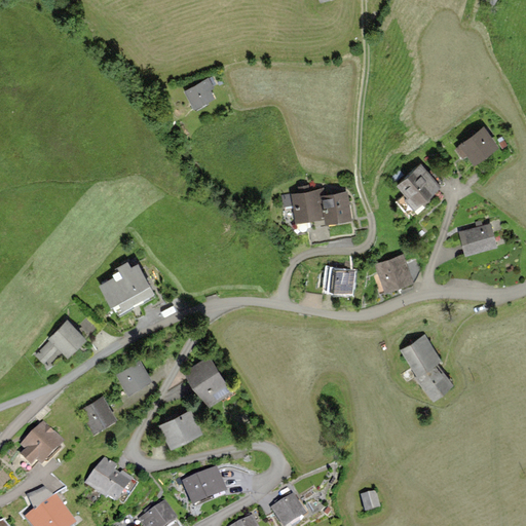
[(209,76),(184,89),(193,107),(215,95),(211,87),(214,85),(209,76)]
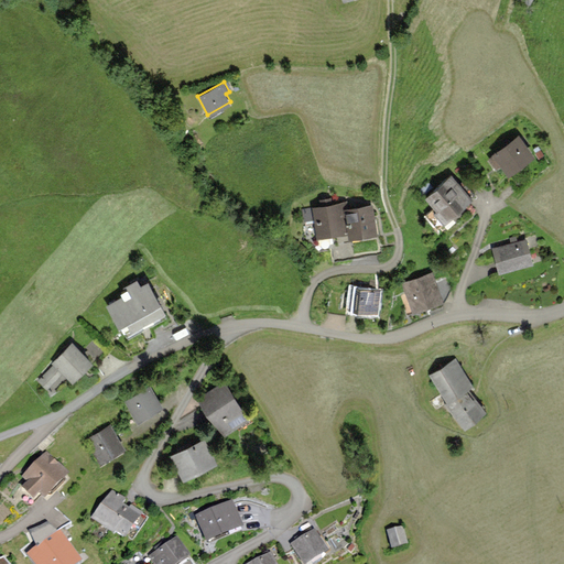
[(519,133),(491,153),(492,154),(488,159),(496,167),(500,164),(508,174),(535,154),(519,133)]
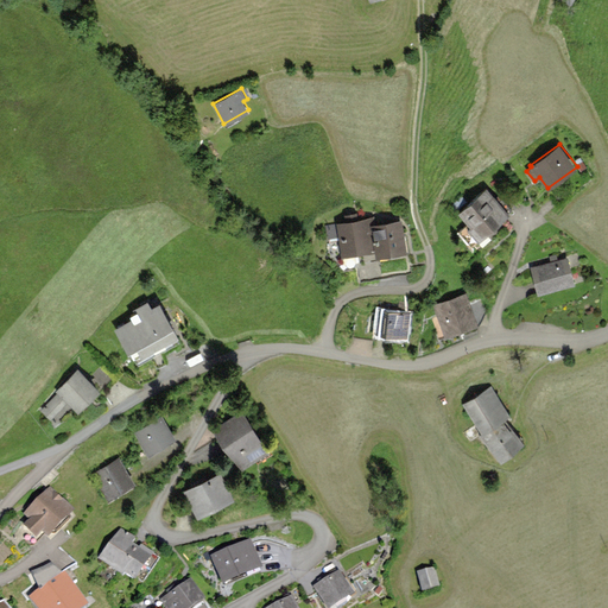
[(487,188),(458,213),(468,223),(460,232),(472,245),(508,211),(487,188)]
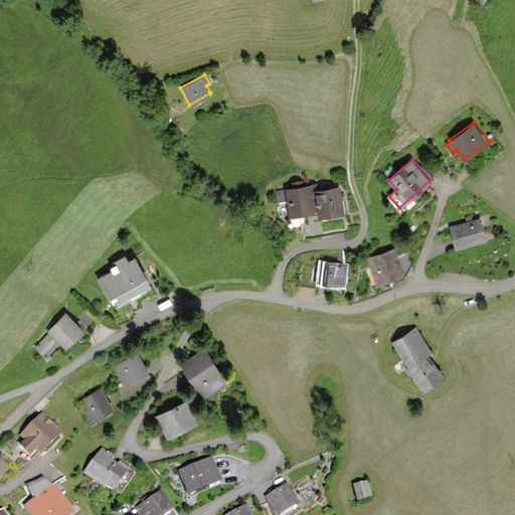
[(314,183),(286,188),(290,215),(318,211),(315,189),(314,183)]
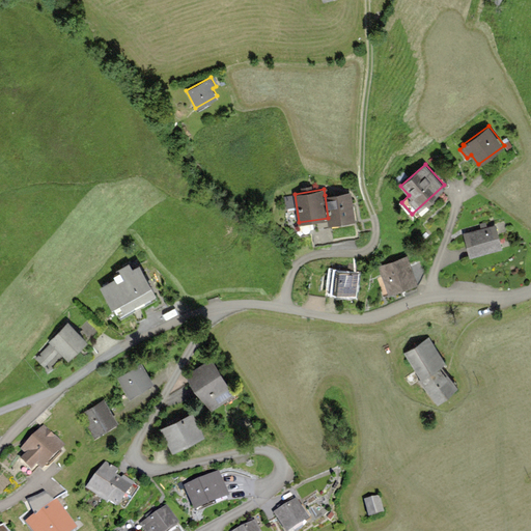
[(352,191),(325,195),(328,218),(329,224),(357,220),(352,191)]
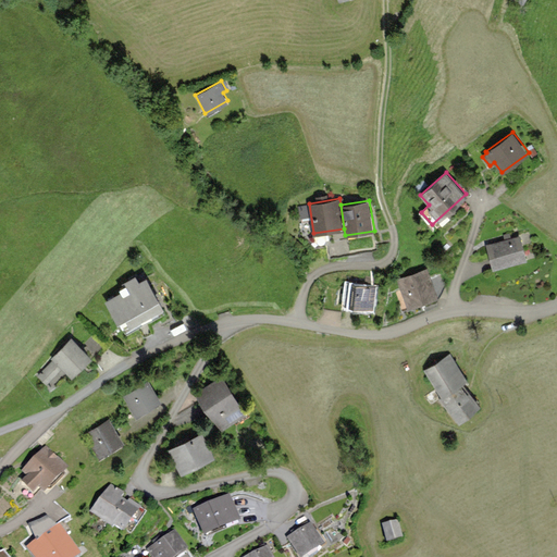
[(521,235),(487,244),(494,268),(528,259),(521,235)]
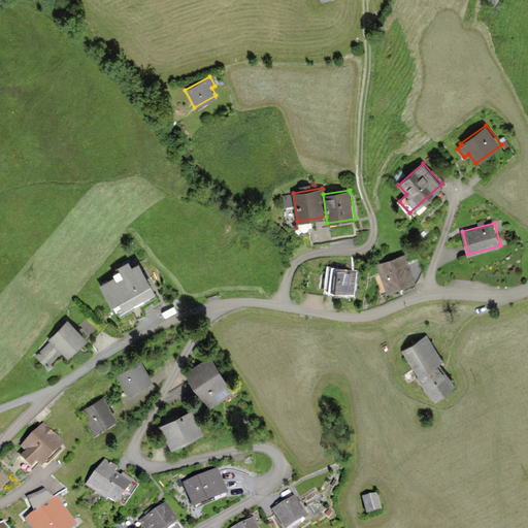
[(404,255),(376,265),(380,272),(372,275),(380,294),(415,281),(404,255)]
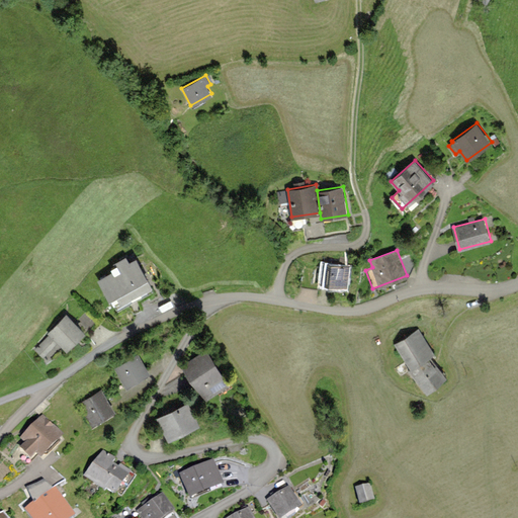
[(117,268),(99,279),(117,310),(150,290),(148,286),(153,284),(136,256),(128,260),(125,256),(114,262),(117,268)]
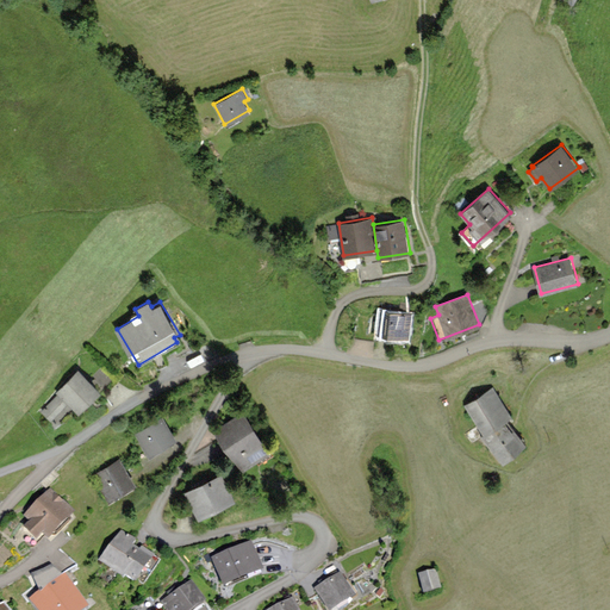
[(414,313),(380,309),(378,324),(377,335),(409,340),(414,313)]
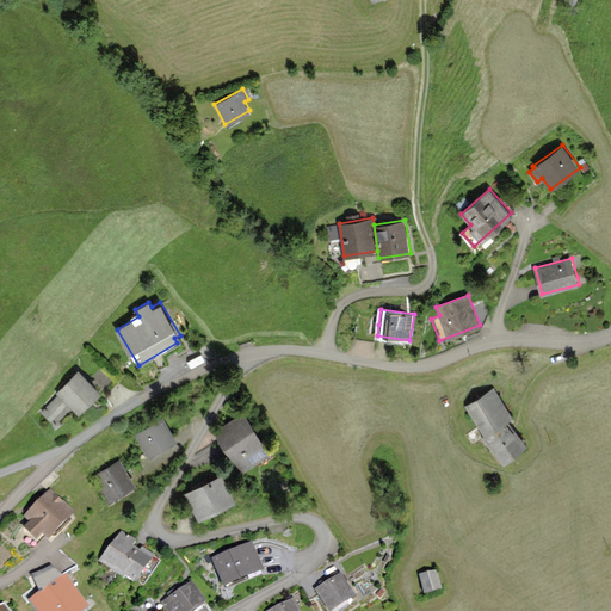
[(57,395),(41,413),(54,426),(72,407),(79,414),(100,392),(78,370),(55,393),(57,395)]
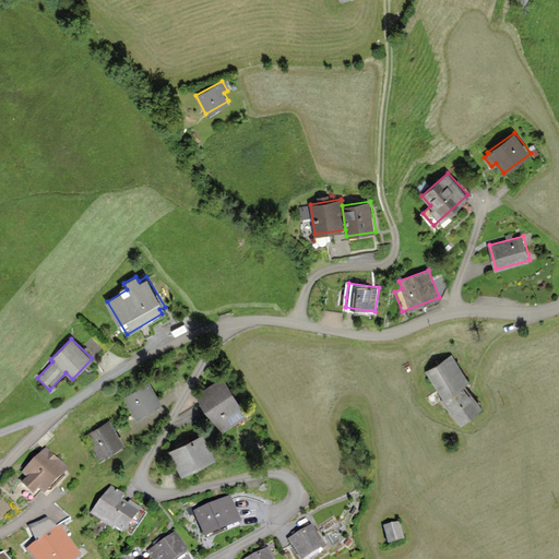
[(444,397),(465,383),(471,380),(452,353),(426,371),(444,397)]
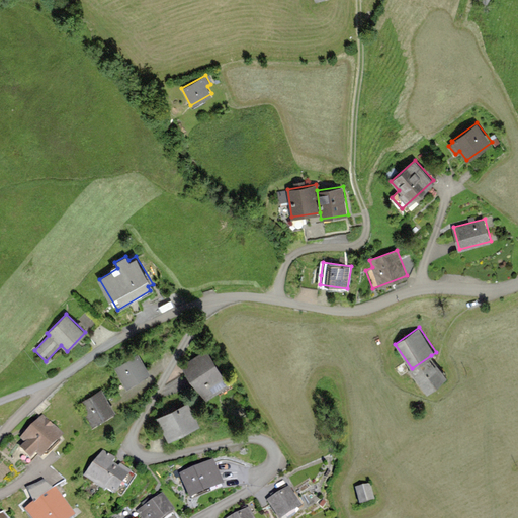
[(206,350),(183,366),(205,399),(229,383),(206,350)]
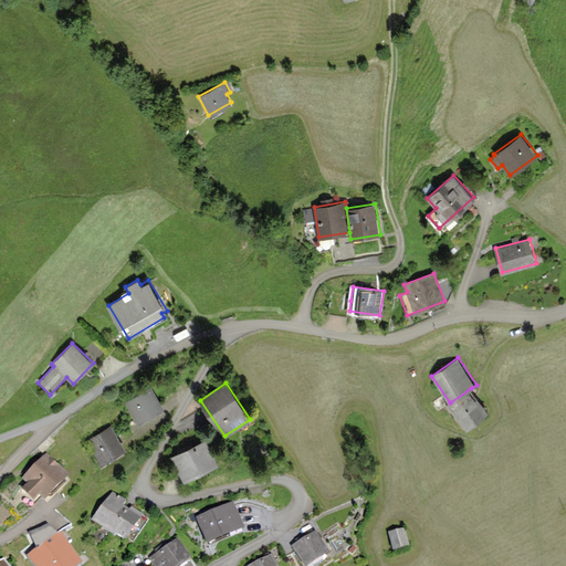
[(150,387),(127,402),(139,422),(163,407),(150,387)]
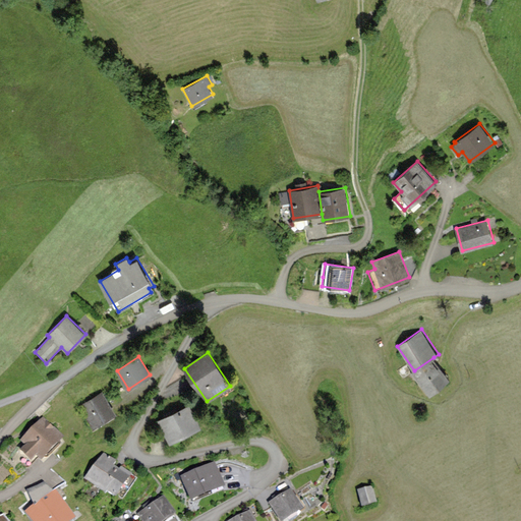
[(439,364),(433,357),(414,370),(412,373),(429,395),(451,379),(439,364)]
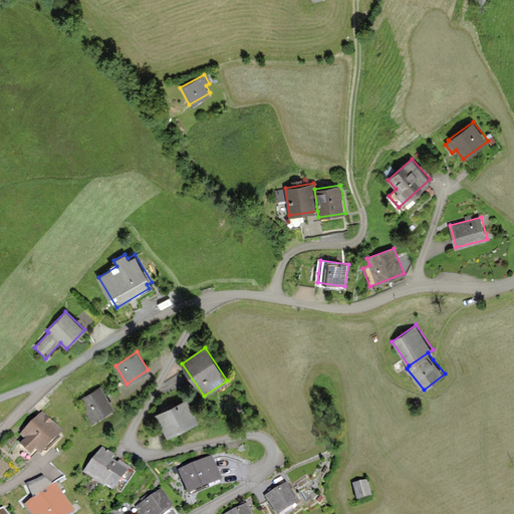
[(94,389),(79,397),(93,421),(113,410),(100,386),(94,389)]
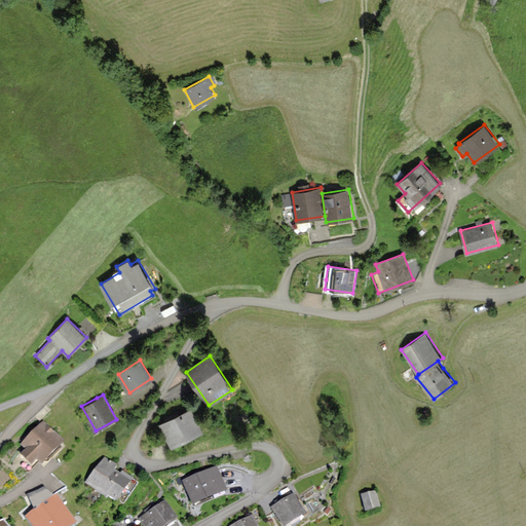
[(190,408),(158,423),(171,447),(202,431),(190,408)]
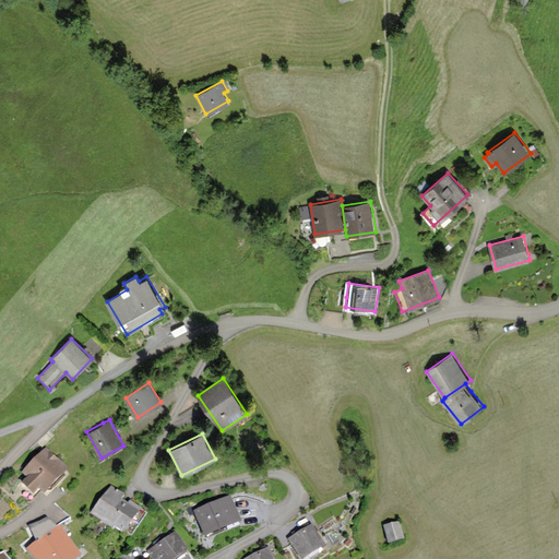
[(46,449),(22,473),(26,478),(22,484),(33,495),(39,488),(46,495),(69,472),(46,449)]
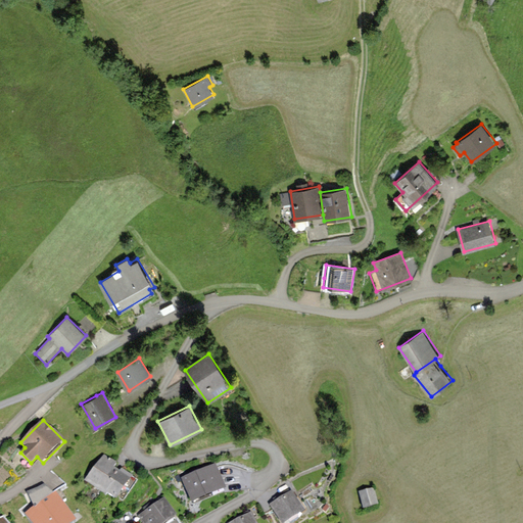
[(104,456),(88,479),(120,501),(136,478),(104,456)]
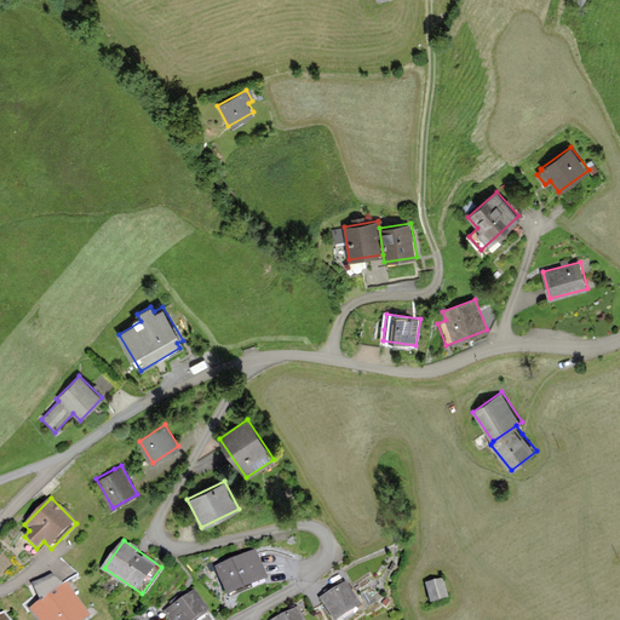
[(256,552),(217,567),(228,596),(267,581),(256,552)]
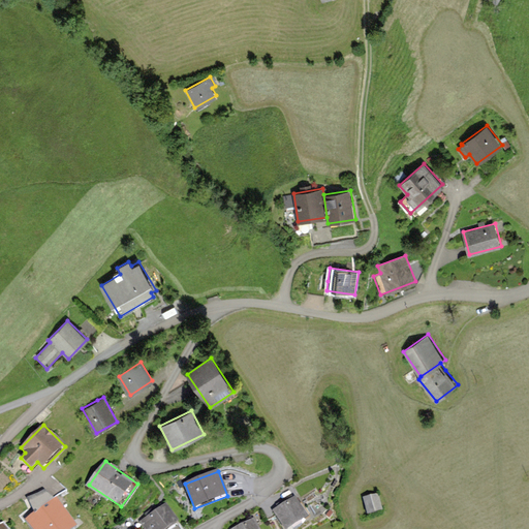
[(27,499),(34,515),(53,501),(45,491),(27,499)]
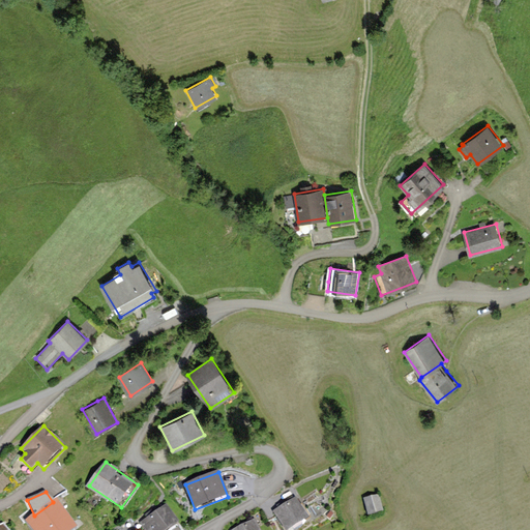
[(380,494),(364,498),(370,516),(385,511),(380,494)]
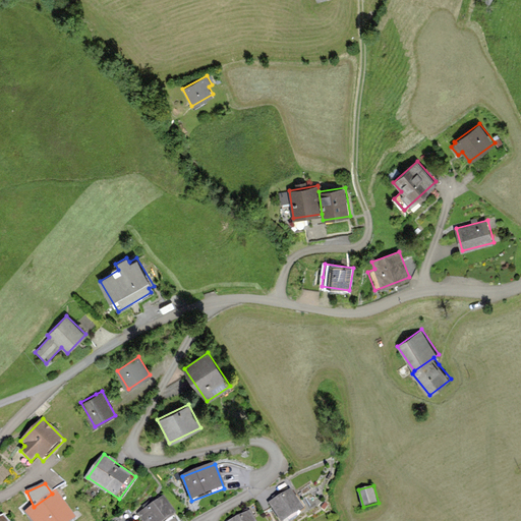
[(293,489),(268,503),(277,520),(281,520),(303,510),(293,489)]
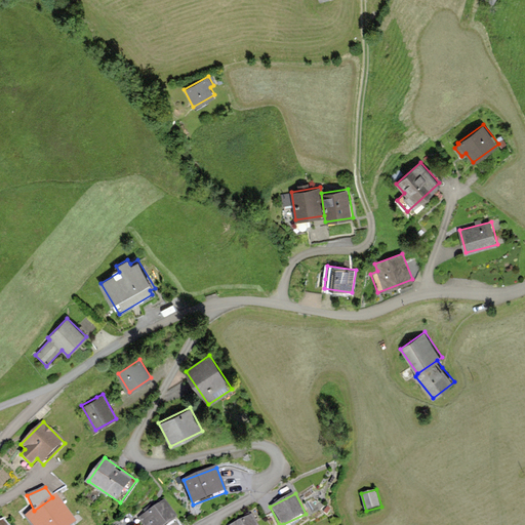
[(34,511),(26,516),(32,524),(75,524),(76,524),(55,495),(52,497),(34,511)]
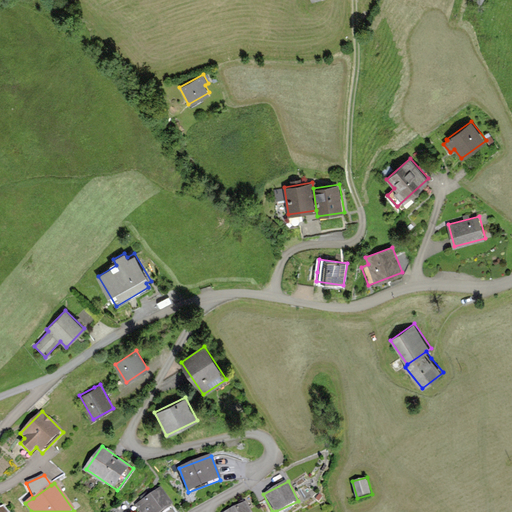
[(161,489),(135,505),(139,511),(164,511),(173,507),(161,489)]
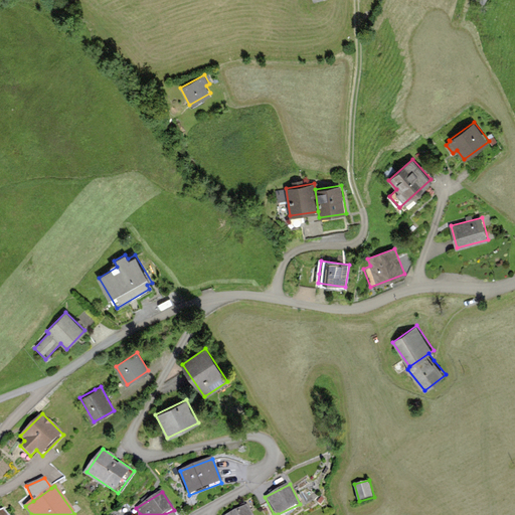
[(251,514),(247,505),(227,514),(251,514)]
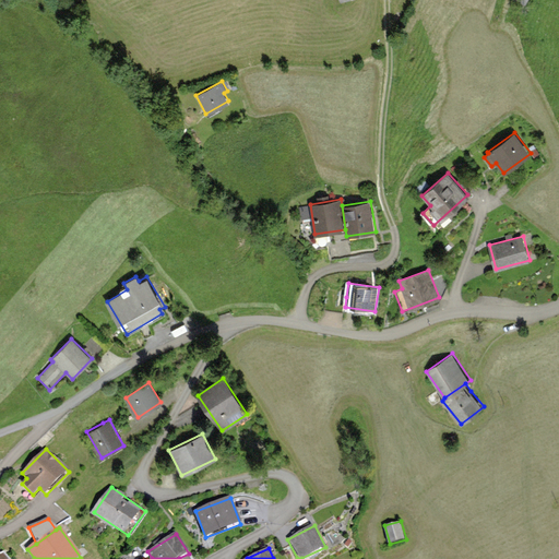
All buildings are outlined.
